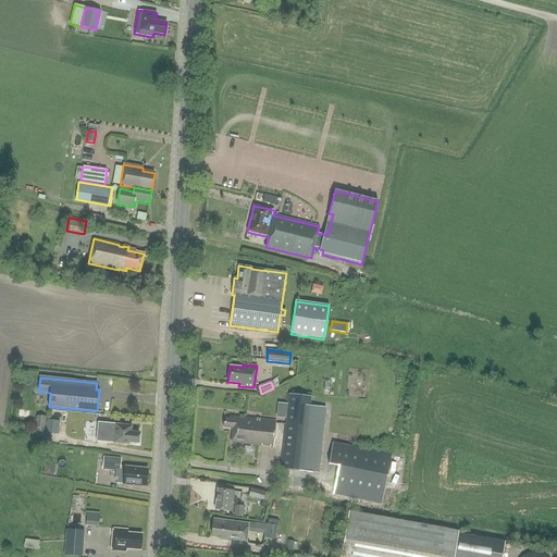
[(281,469),(319,473),(326,408),(310,406),(311,396),(288,394),(281,469)]
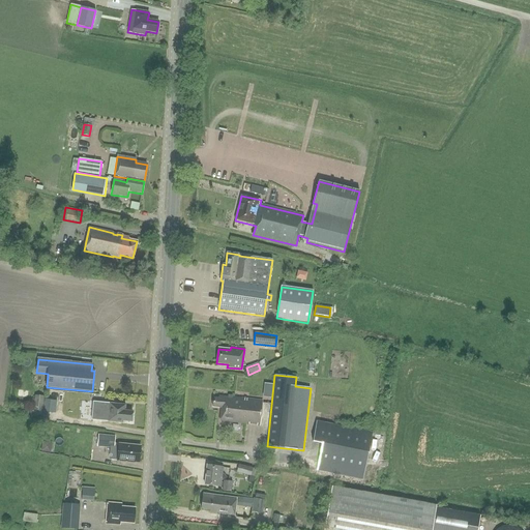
[(33,411),(42,411),(43,396),(35,395),(33,411)]
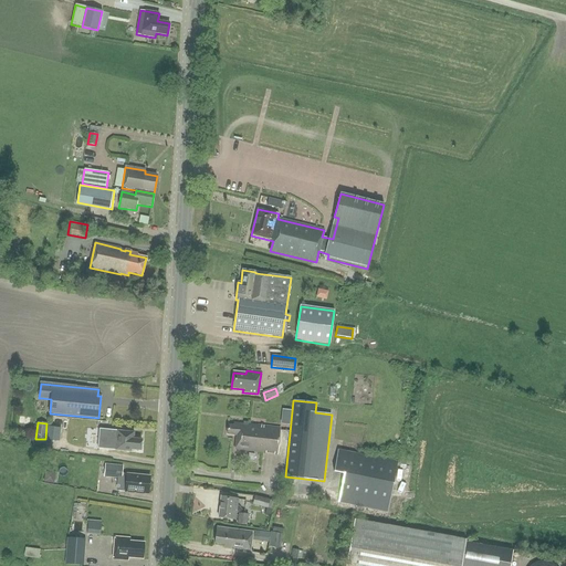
[(278,454),(281,428),(248,425),(234,423),(234,426),(228,425),(227,435),(237,436),(236,450),(278,454)]
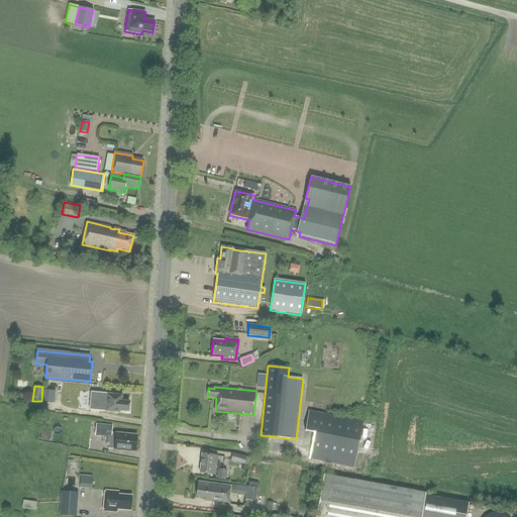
[(91,392),(90,410),(119,413),(119,411),(128,411),(129,401),(122,401),(122,396),(91,392)]
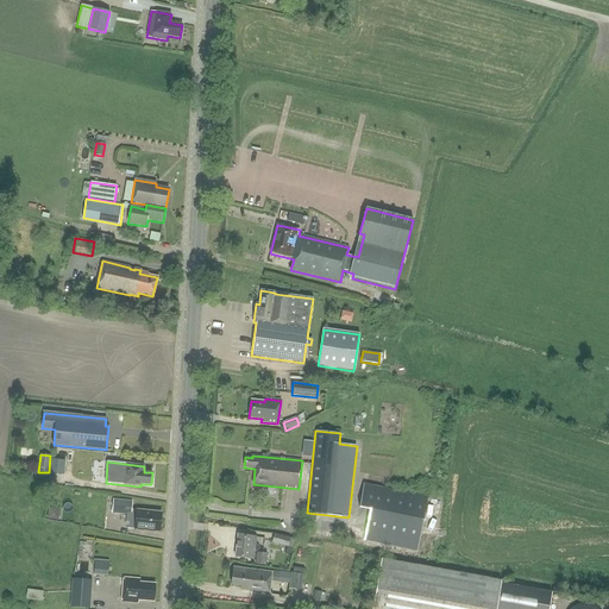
[(365,527),(420,535),(427,494),(363,483),(359,506),(369,507),(365,527)]
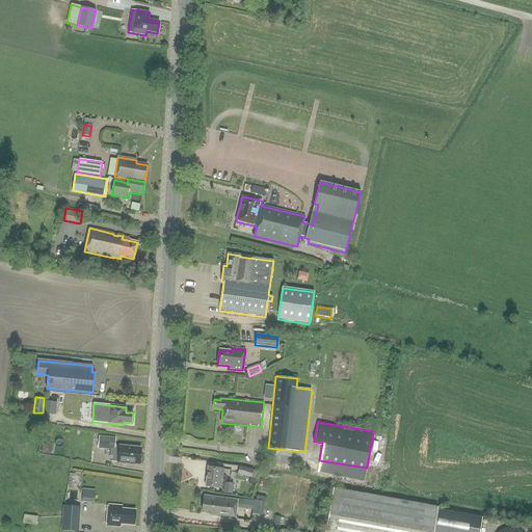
[(114,450),(115,437),(99,436),(98,449),(114,450)]
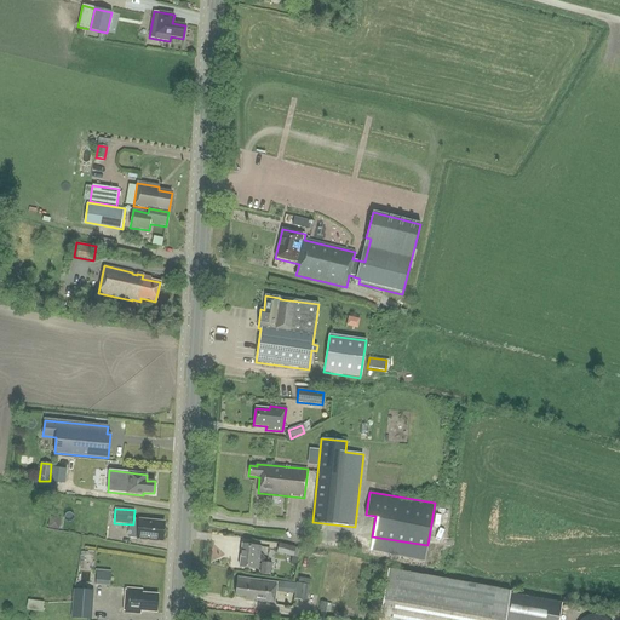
[(162,541),(165,522),(139,520),(137,539),(162,541)]
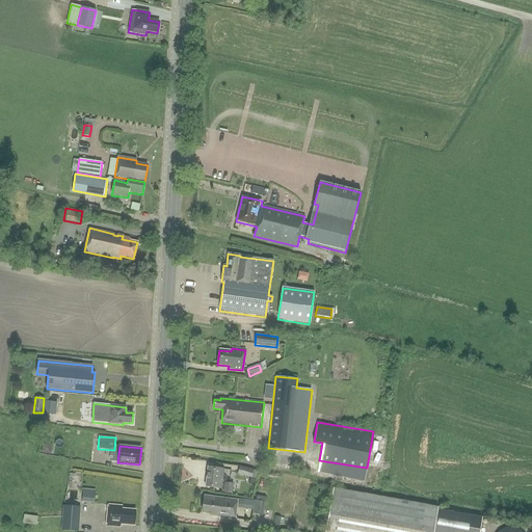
[(239,467),(237,475),(255,478),(256,471),(239,467)]
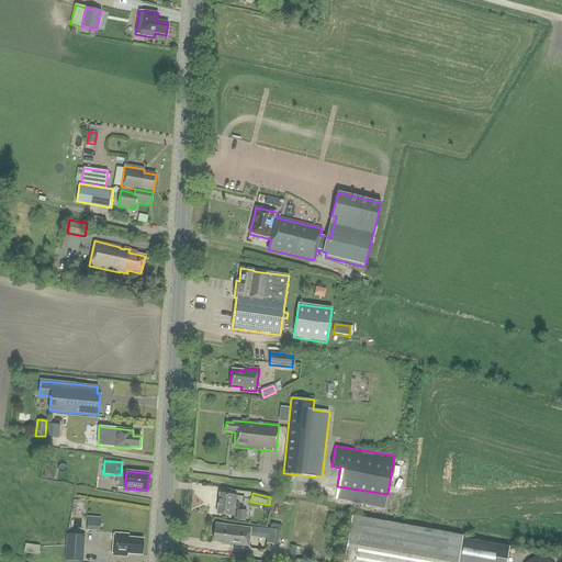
[(234,516),(236,496),(220,495),(217,515),(234,516)]
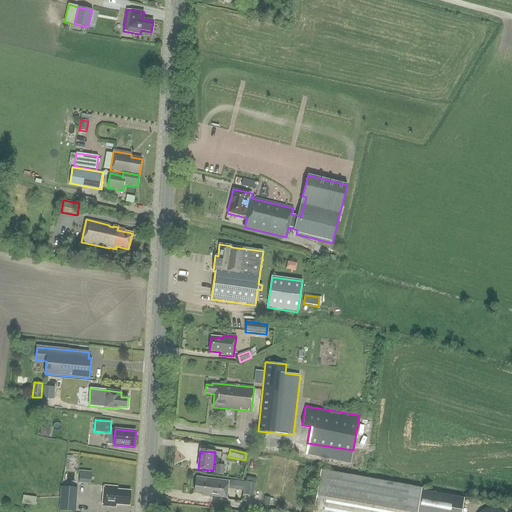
[(215,474),(223,475),(224,465),(216,464),(215,474)]
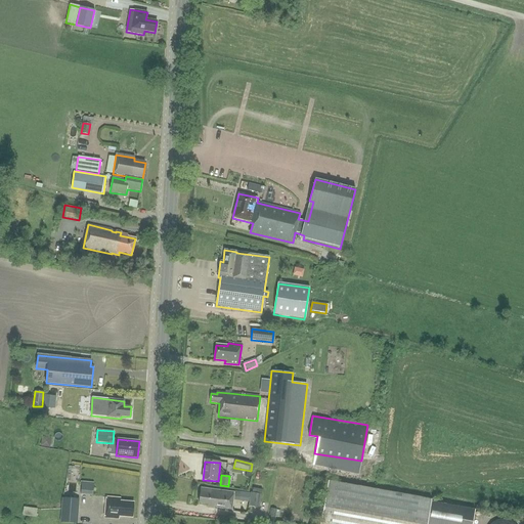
[(93,494),(94,481),(82,481),(81,493),(93,494)]
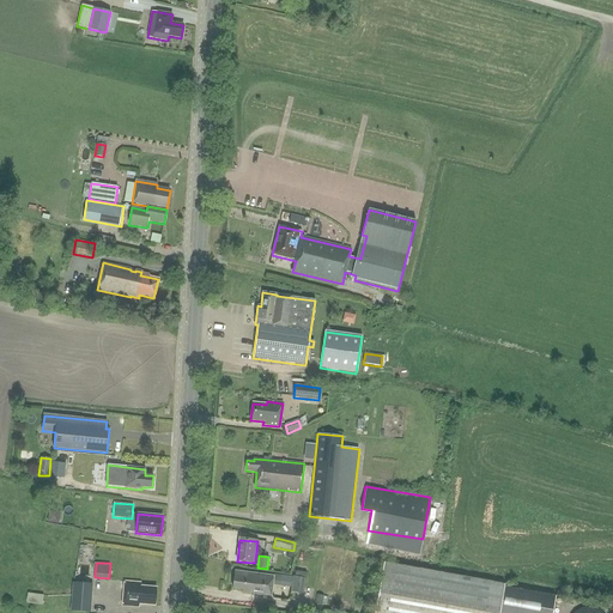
[(539,612),(544,594),(504,587),(505,584),(384,563),(375,612),(539,612)]
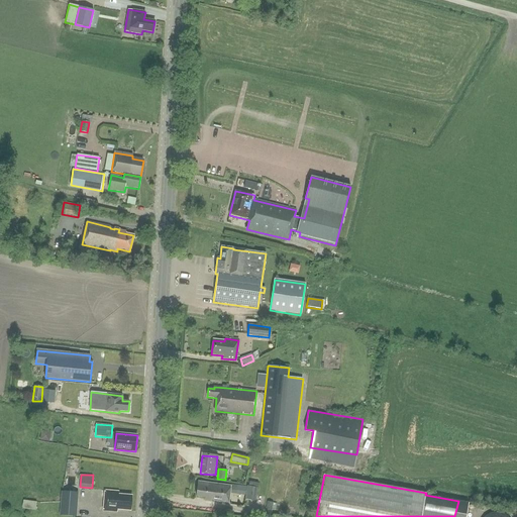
[(229,494),(230,487),(198,482),(196,497),(205,498),(204,500),(228,503),(229,494)]
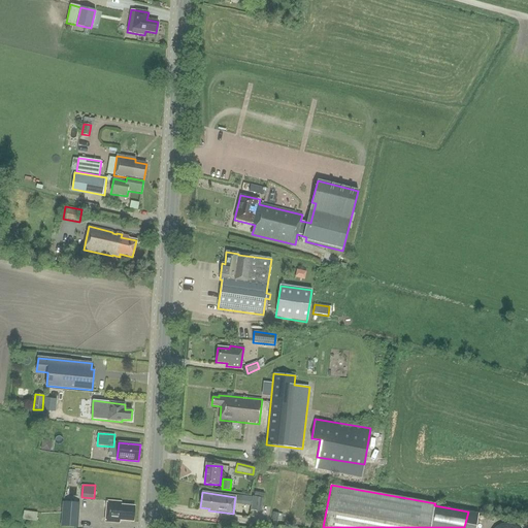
[(252,497),(242,496),(240,504),(251,506),(251,509),(261,512),(263,498),(252,497)]
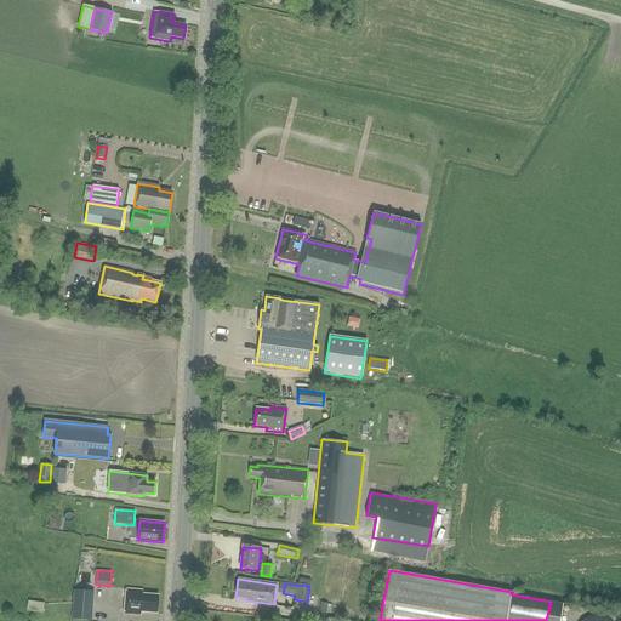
[(158,596),(142,594),(142,591),(126,590),(124,614),(141,615),(141,611),(157,613),(158,596)]
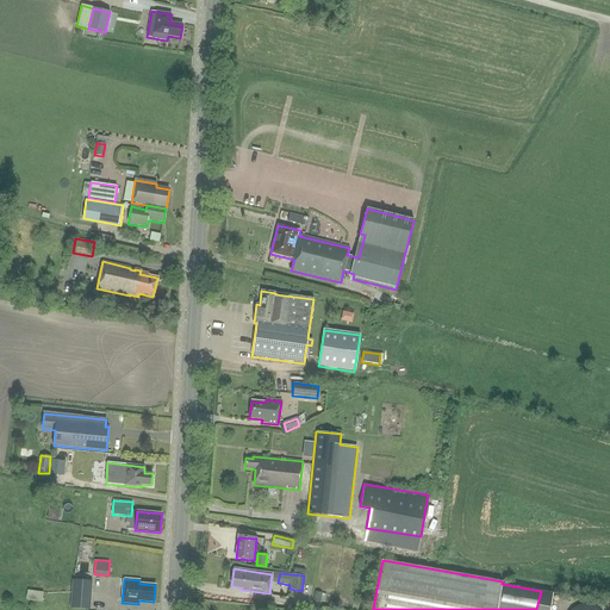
[(87,609),(89,582),(73,580),(70,609),(87,609)]
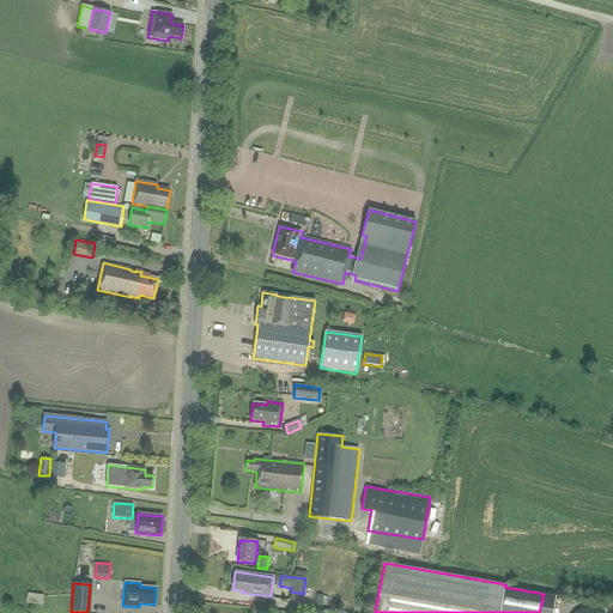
[(42,606),(43,596),(28,594),(26,604),(42,606)]
